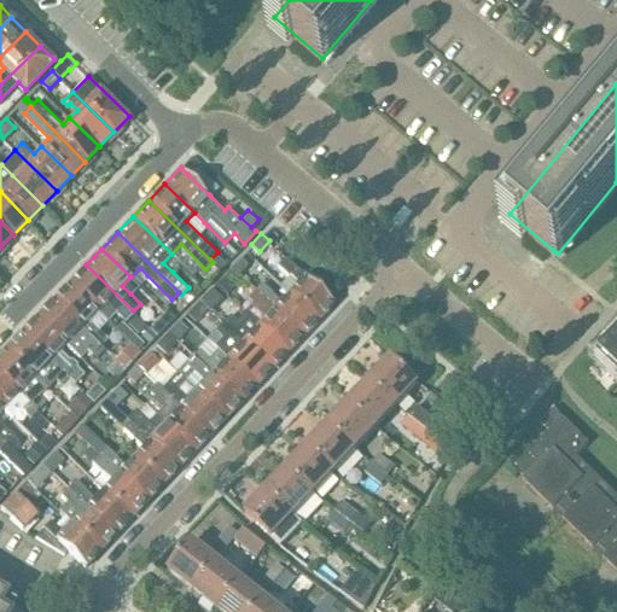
[(217,252),(210,260),(213,262),(220,269),(227,262),(217,252)]
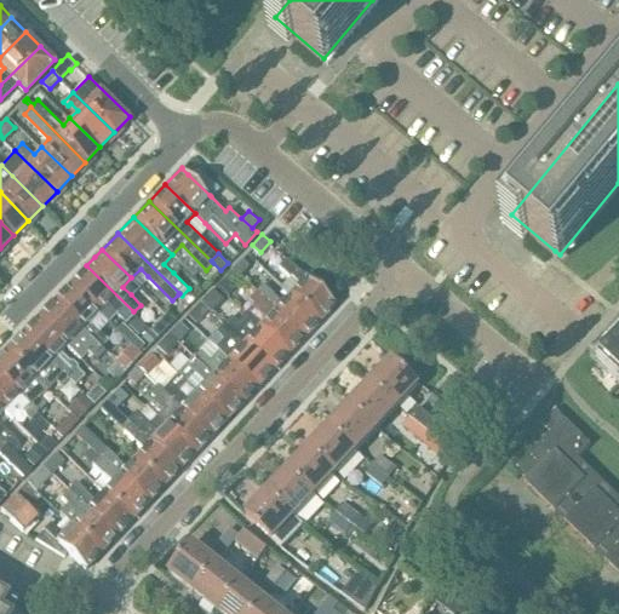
[(233,267),(240,274),(250,263),(242,256),(233,267)]
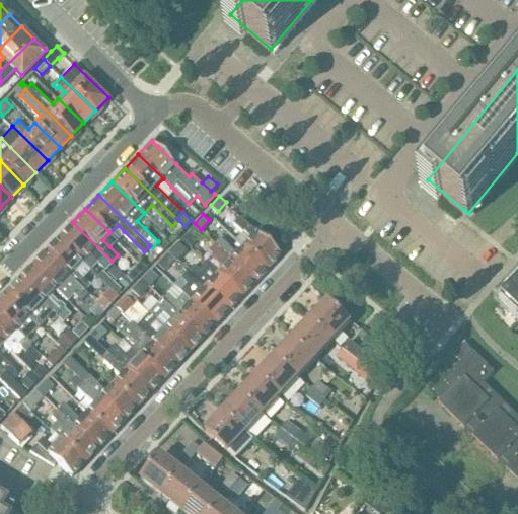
[(256,228),(240,214),(233,221),(242,229),(243,228),(250,234),(242,242),(268,266),(281,252),(256,228)]
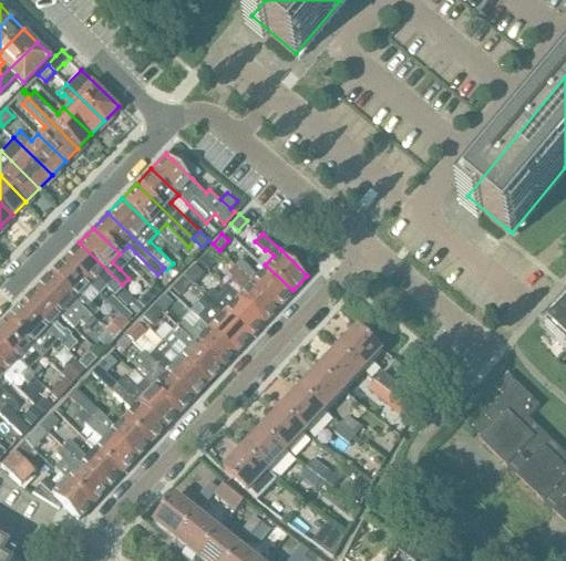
[(122,284),(79,242),(63,258),(91,283),(99,276),(107,283),(115,291),(122,284)]
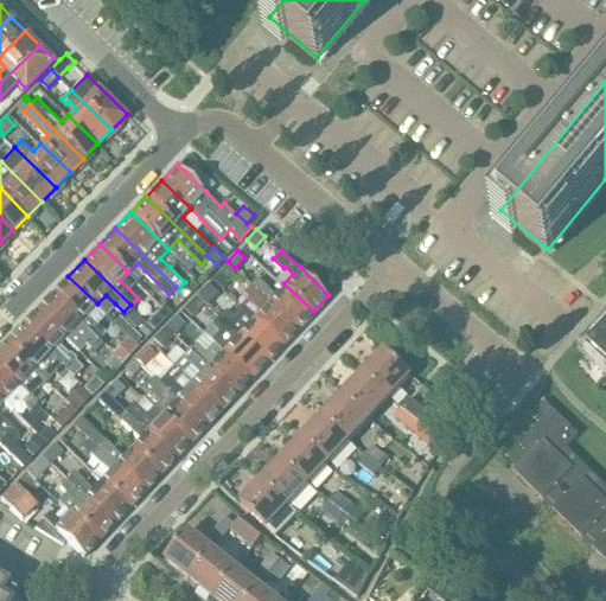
[(223,266),(212,276),(224,287),(234,276),(223,266)]
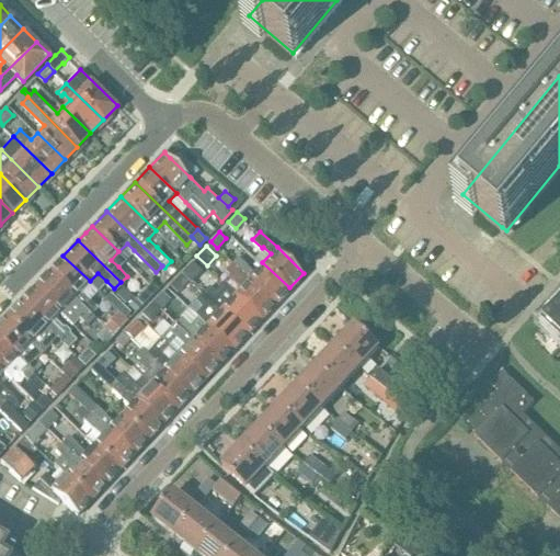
[(289,287),(262,262),(253,272),(249,267),(250,265),(238,254),(231,261),(275,303),(289,287)]
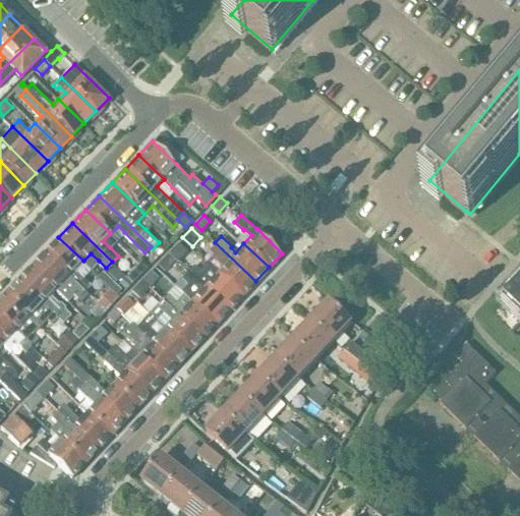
[(92,283),(83,275),(76,268),(83,261),(58,237),(45,250),(85,289),(92,283)]
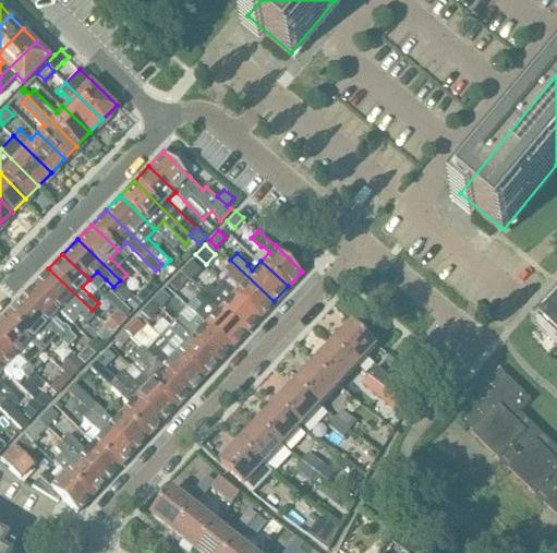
[(181,269),(189,277),(191,278),(201,268),(191,259),(181,269)]
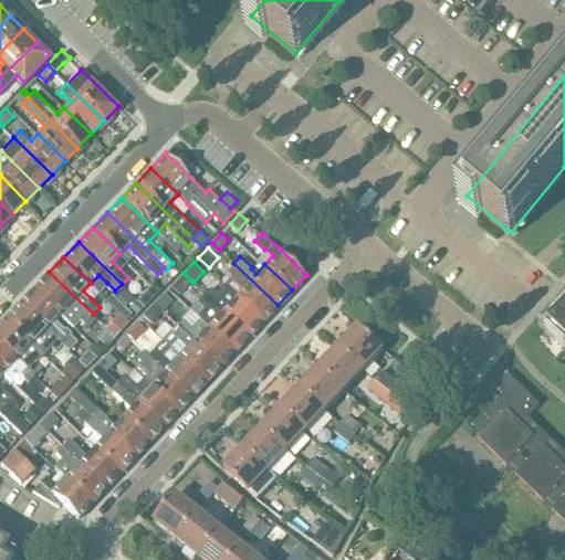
[(231,274),(225,282),(223,283),(229,287),(263,319),(278,305),(233,263),(227,270),(231,274)]
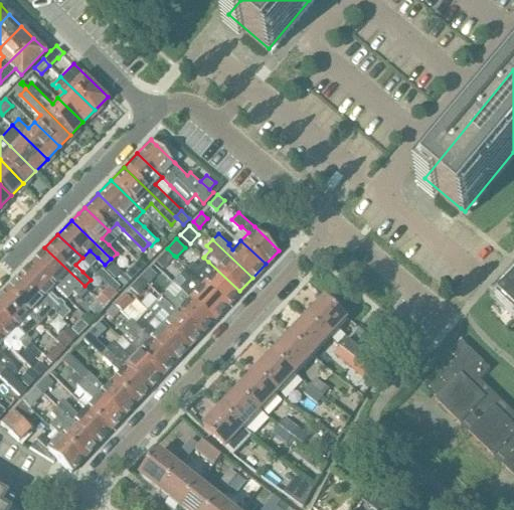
[(80,297),(88,290),(84,286),(44,247),(31,262),(56,285),(67,296),(73,290),(76,294),(80,297)]
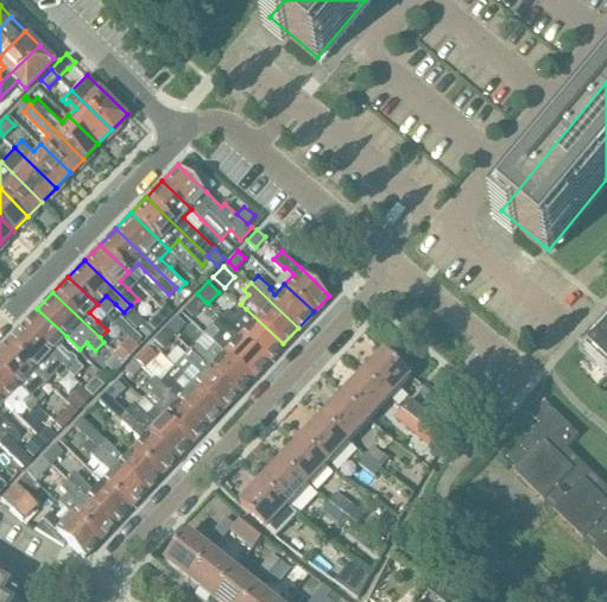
[(185,305),(194,314),(206,302),(197,293),(185,305)]
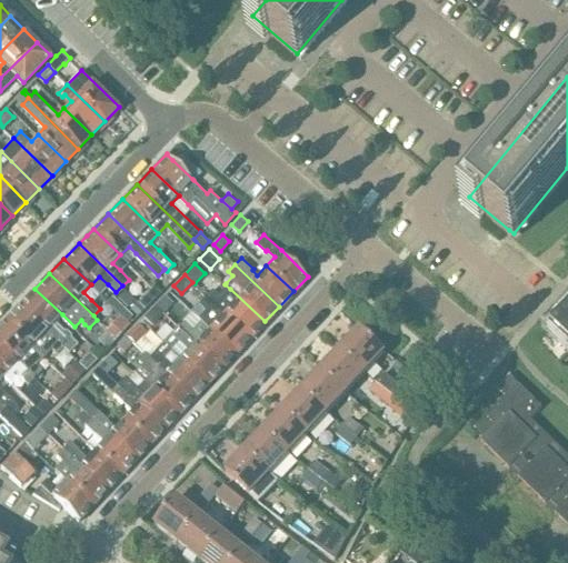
[(265,321),(230,289),(225,284),(218,292),(212,288),(206,294),(207,294),(206,295),(230,318),(250,337),(265,321)]
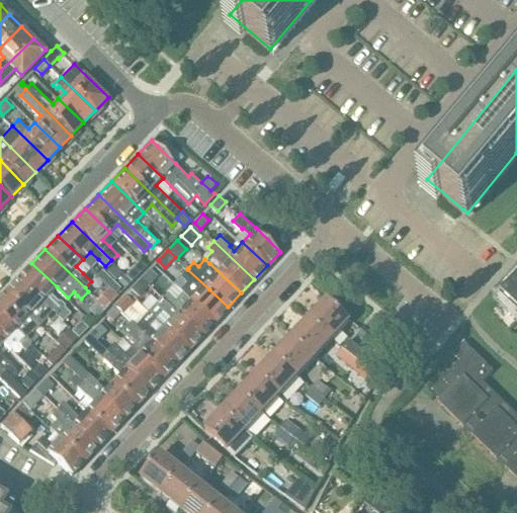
[(18,276),(59,315),(63,319),(71,312),(51,292),(57,286),(31,263),(18,276)]
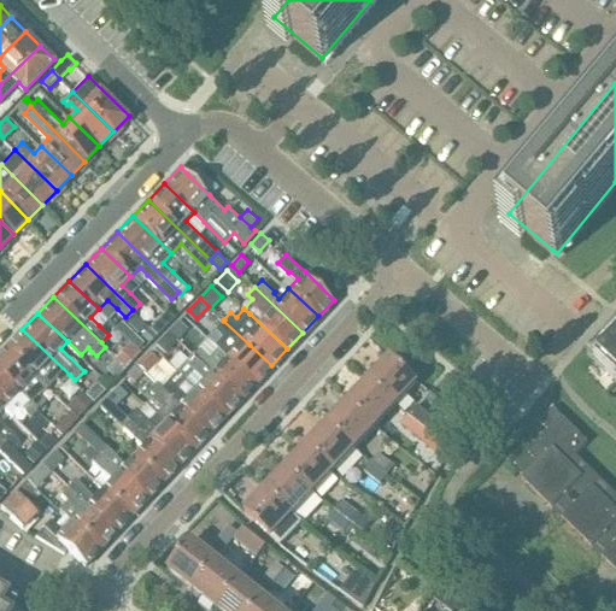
[(139,330),(146,323),(135,313),(128,321),(139,330)]
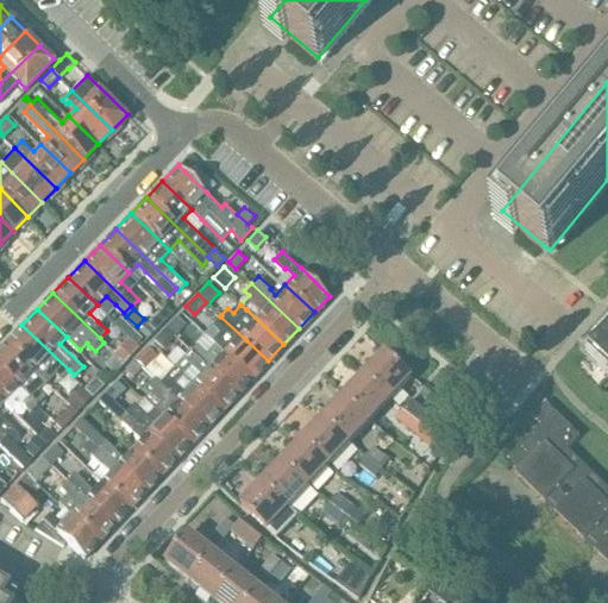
[(148,321),(155,328),(161,322),(154,315),(148,321)]
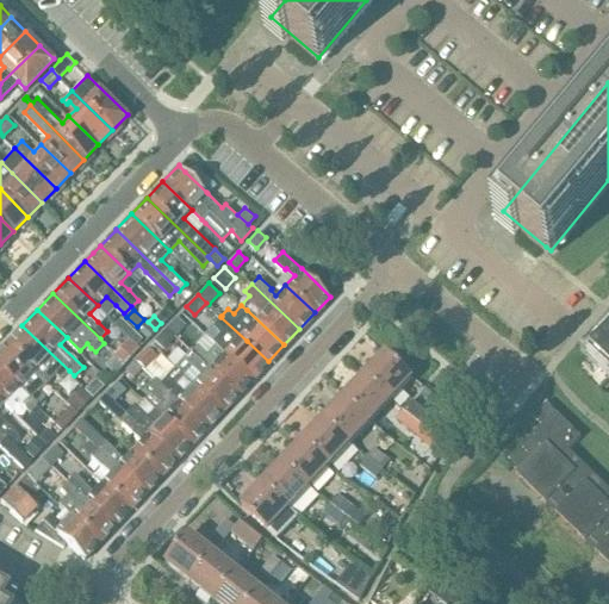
[(167,325),(174,334),(185,323),(176,316),(167,325)]
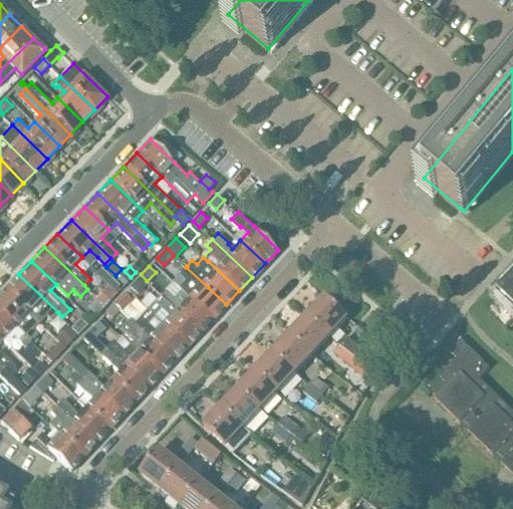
[(96,271),(105,280),(110,275),(101,267),(96,271)]
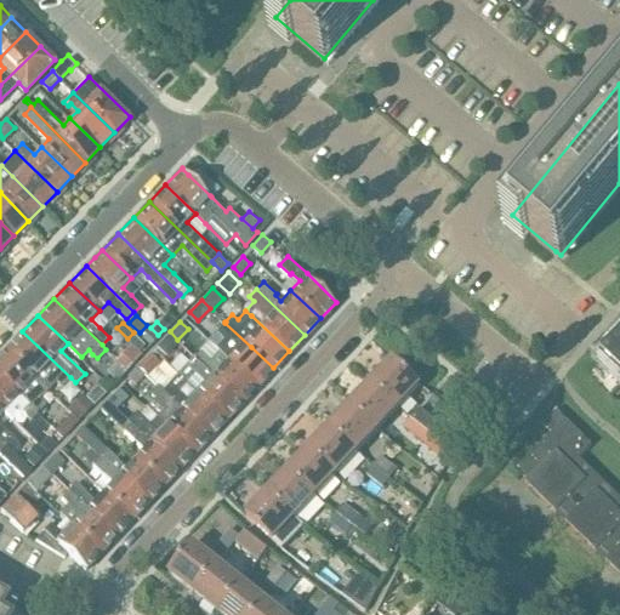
[(273,368),(251,347),(225,323),(219,329),(226,336),(217,346),(220,348),(251,377),(259,383),(273,368)]
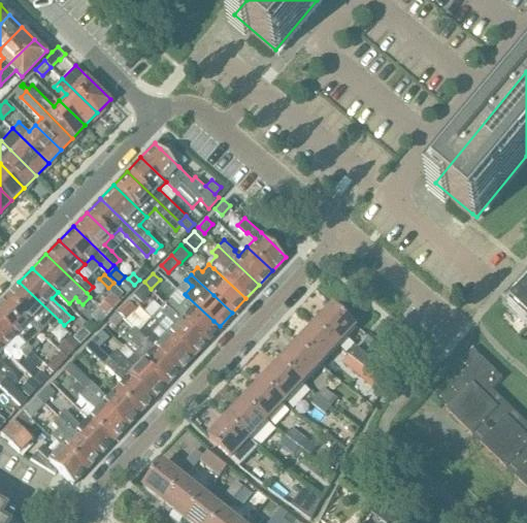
[(122,285),(128,290),(133,285),(127,280),(122,285)]
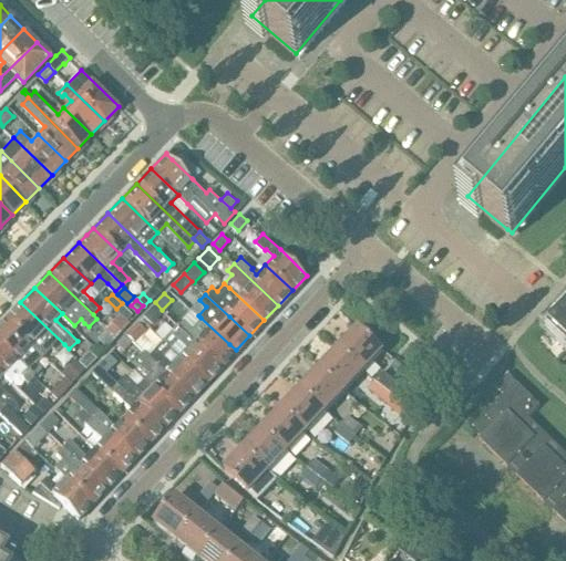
[(41,350),(40,350),(44,354),(52,345),(58,351),(64,344),(20,302),(6,317),(41,350)]
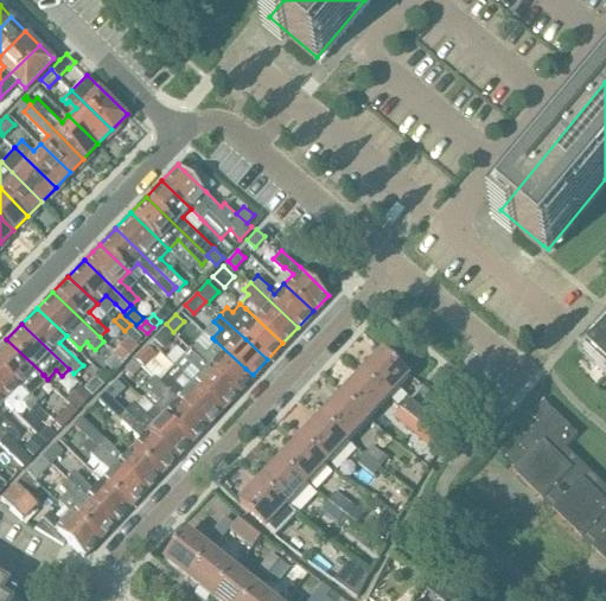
[(154,337),(163,345),(174,332),(173,332),(166,324),(154,337)]
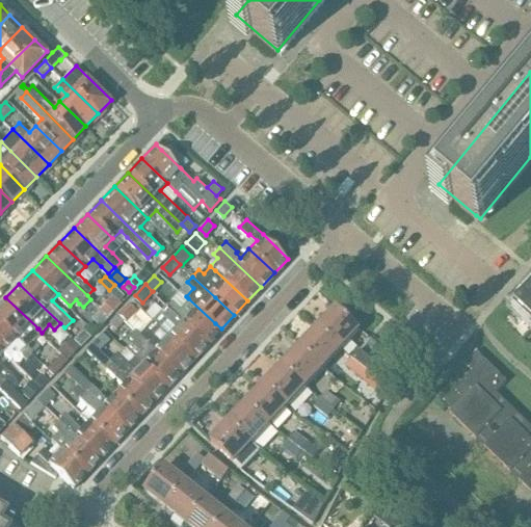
[(110,290),(118,298),(124,293),(114,285),(110,290)]
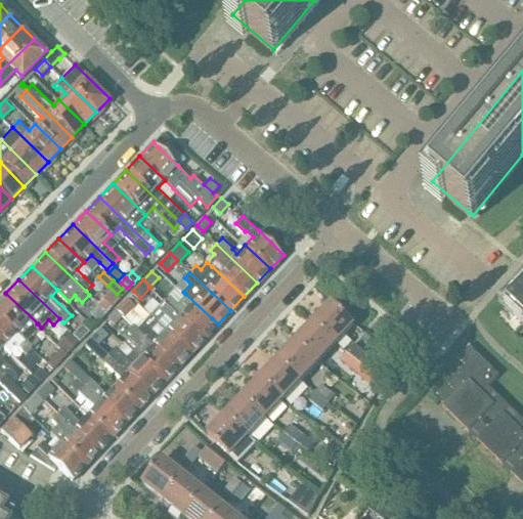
[(522,283),(506,301),(522,317),(522,283)]
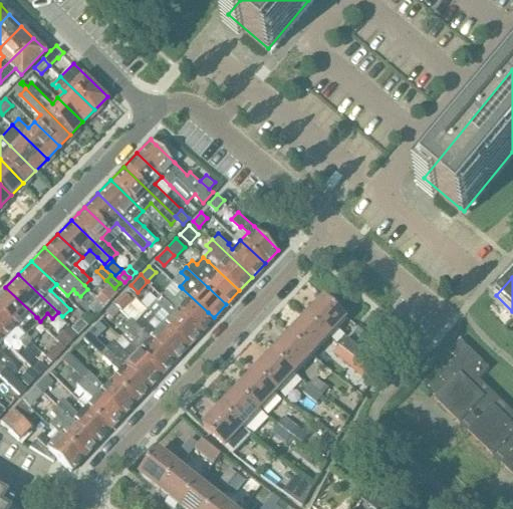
[(93,294),(101,302),(114,289),(106,280),(93,294)]
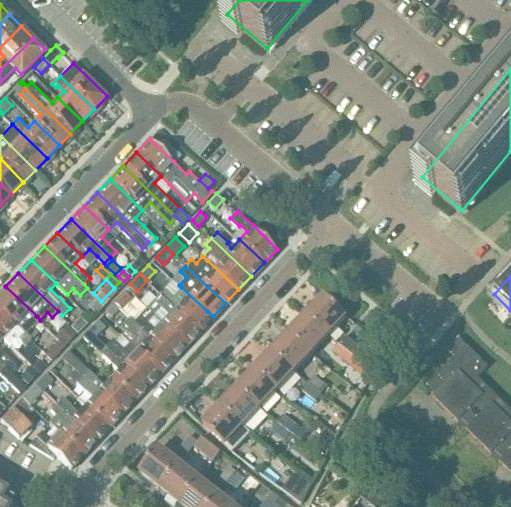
[(0,291),(0,307),(31,338),(37,331),(29,324),(36,316),(37,316),(5,286),(0,291)]
